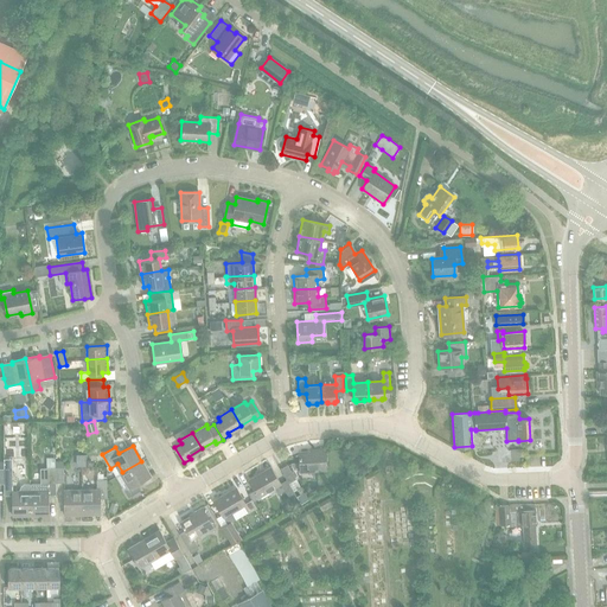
[(299,472),(325,471),(324,448),(315,448),(315,451),(298,452),(299,472)]
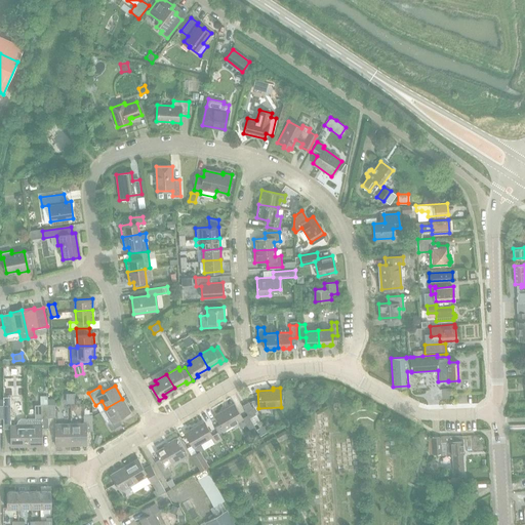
[(74,393),(66,393),(66,403),(74,403),(74,393)]
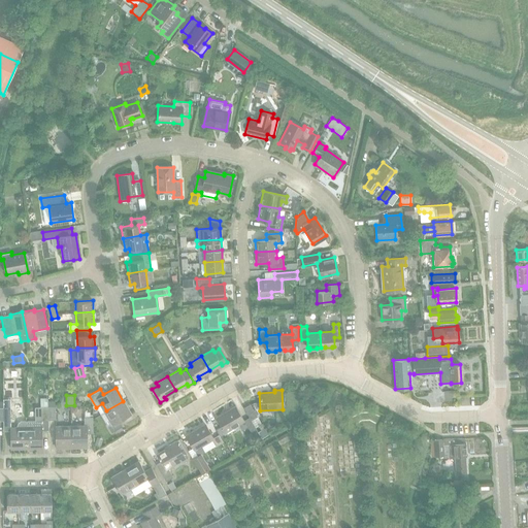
[(123,401),(106,410),(110,418),(108,419),(111,425),(107,427),(111,432),(122,426),(119,421),(131,414),(123,401)]
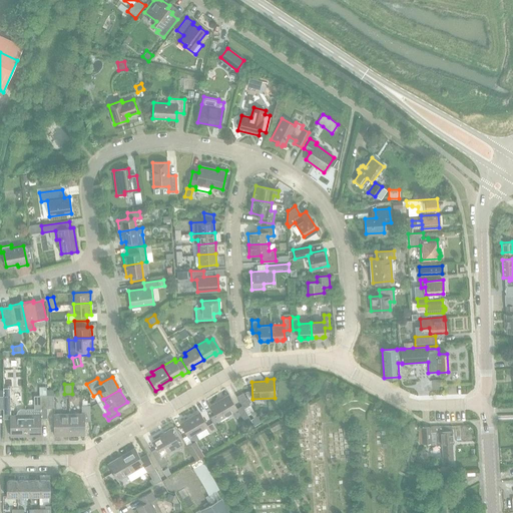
[(242,393),(236,396),(243,408),(249,405),(242,393)]
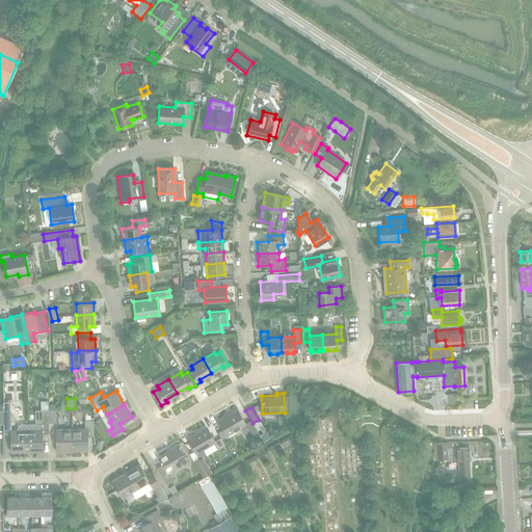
[(225,434),(245,423),(237,408),(228,414),(229,416),(218,422),(225,434)]
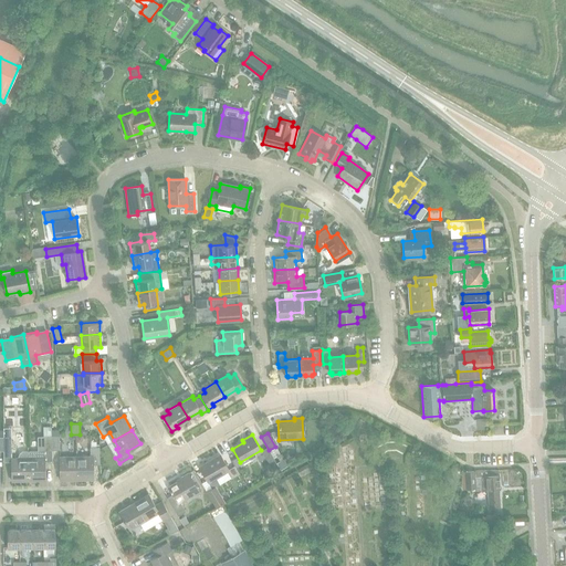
[(28,460),(28,481),(44,480),(44,461),(50,461),(50,450),(52,450),(51,436),(43,436),(43,457),(37,457),(37,459),(28,460)]
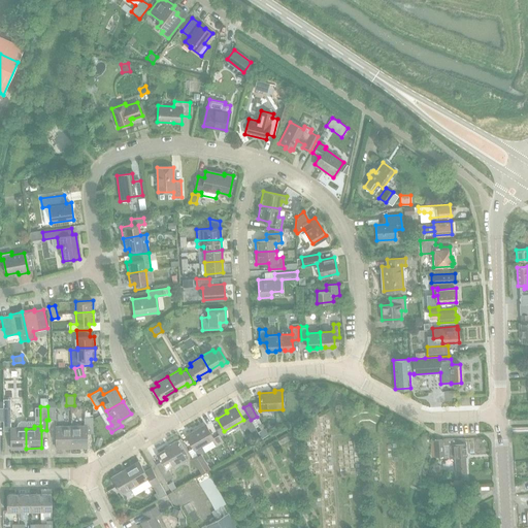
[(87,447),(86,433),(93,433),(93,427),(94,427),(94,421),(93,421),(93,417),(90,417),(85,418),(84,417),(84,425),(79,425),(79,428),(71,428),(71,448),(87,447)]
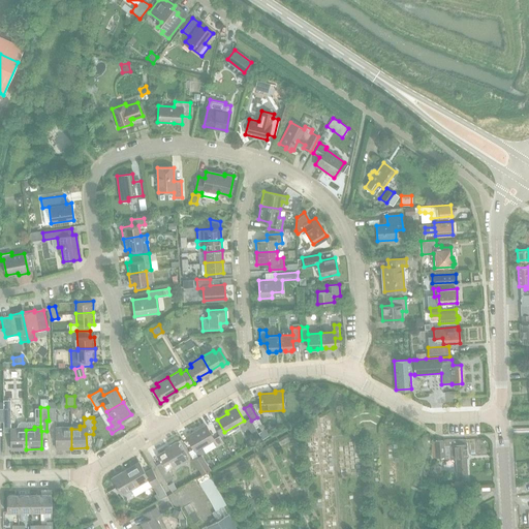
[(249,417),(244,421),(253,437),(258,434),(249,417)]
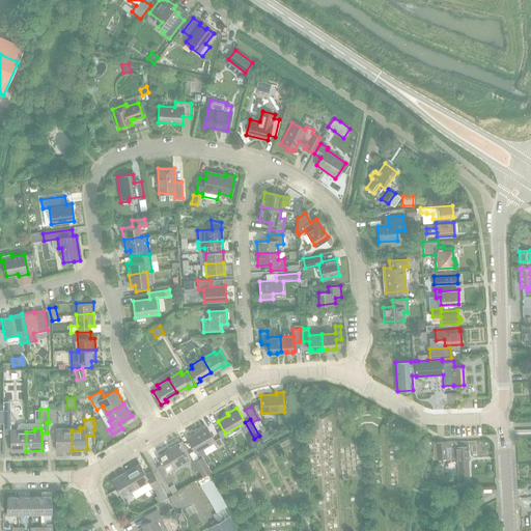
[(26,451),(26,431),(26,423),(21,423),(18,425),(17,429),(10,429),(11,451),(26,451)]
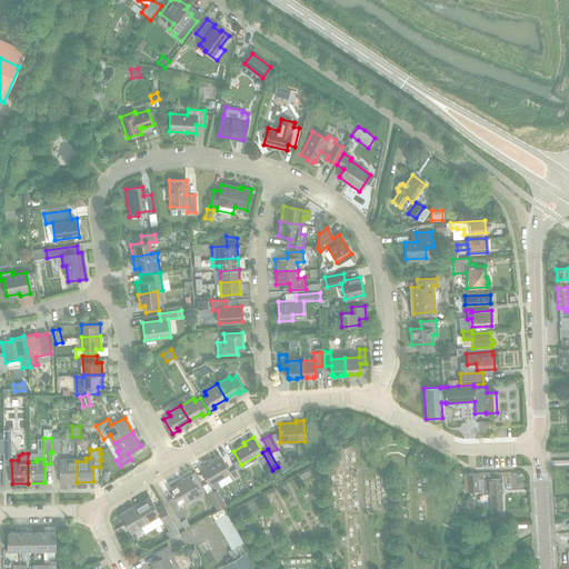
[(229,472),(230,472),(221,458),(209,466),(208,463),(200,469),(209,485),(229,472)]
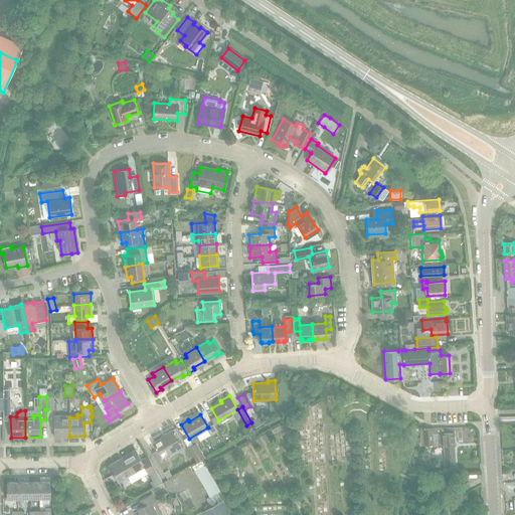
[(69,437),(69,417),(61,417),(61,415),(54,415),(54,437),(69,437)]
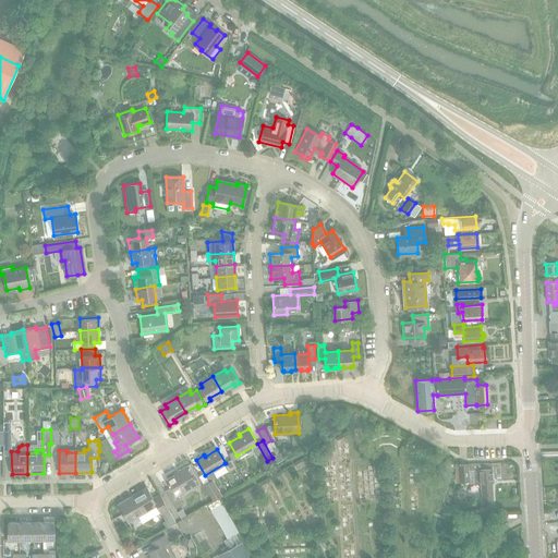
[(226,463),(225,463),(229,471),(235,468),(231,460),(226,463)]
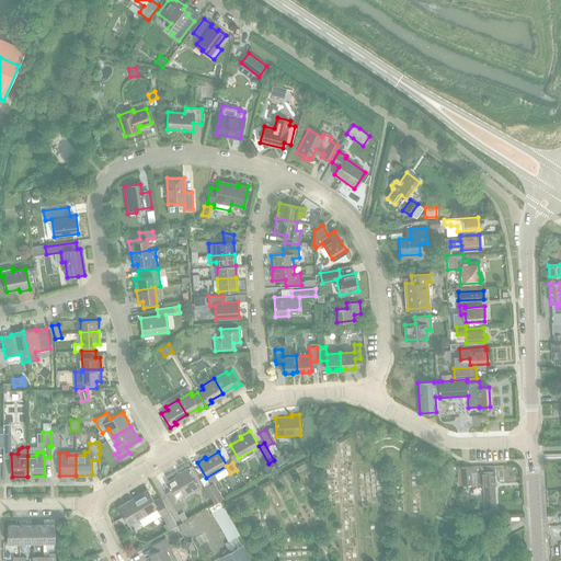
[(106,474),(110,467),(103,465),(100,472),(106,474)]
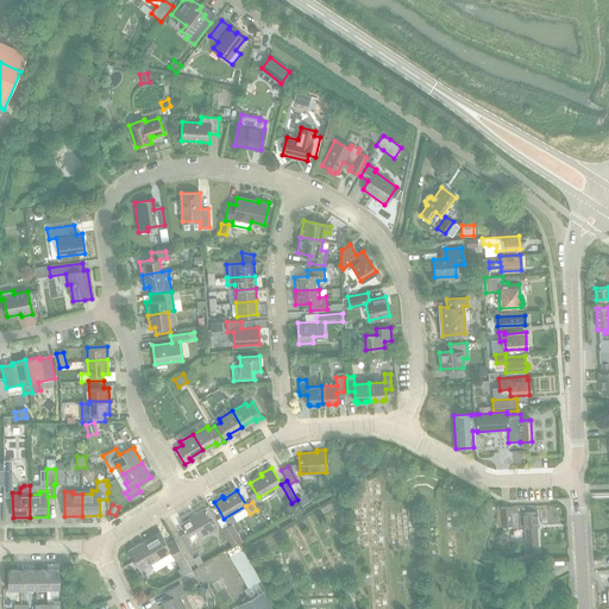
[(496,522),(502,522),(502,526),(512,525),(512,521),(516,521),(516,527),(525,527),(526,546),(538,545),(537,526),(535,507),(520,506),(501,508),(501,509),(496,509),(496,522)]
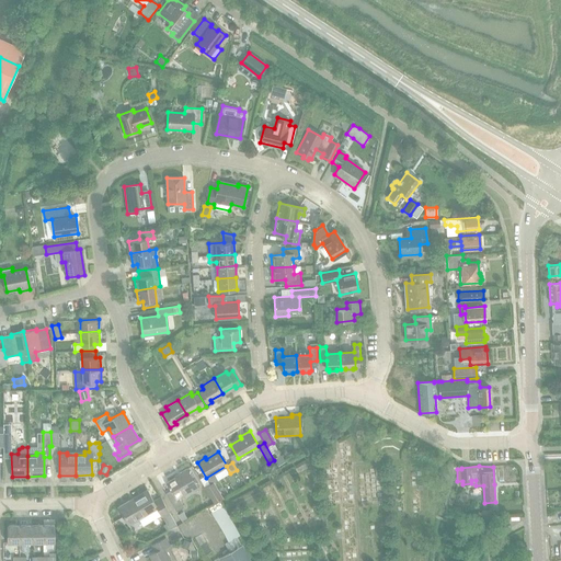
[(178,497),(196,487),(186,469),(180,472),(180,474),(167,482),(171,490),(165,493),(176,512),(183,507),(178,497)]
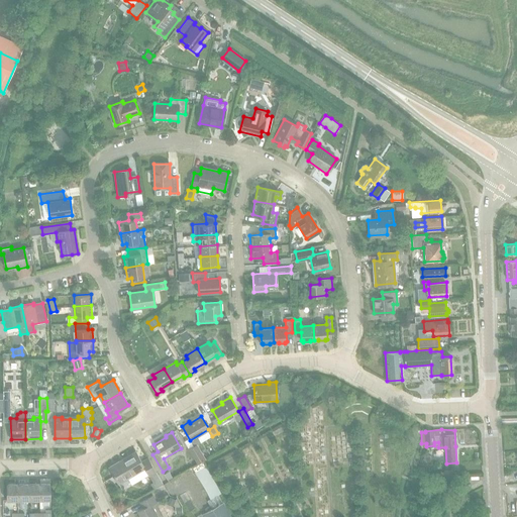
[(224,447),(219,437),(212,441),(218,451),(224,447)]
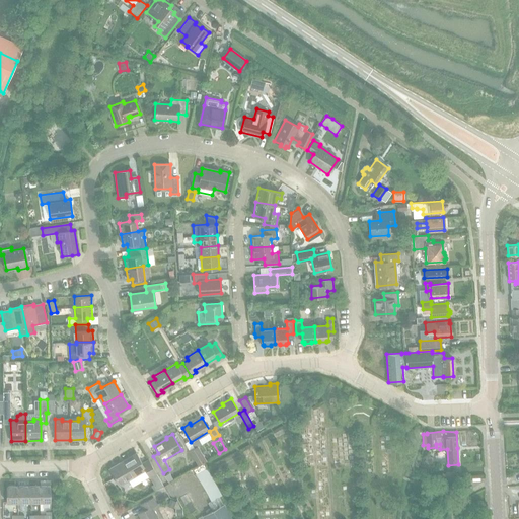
[(207,453),(203,456),(197,446),(189,450),(198,465),(205,460),(206,462),(211,459),(207,453)]
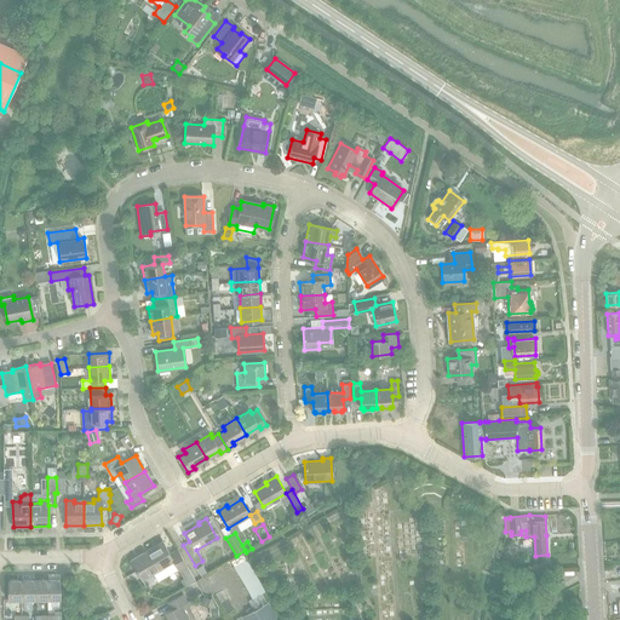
[(184,568),(184,567),(187,566),(177,550),(170,554),(164,543),(143,555),(143,554),(131,560),(142,579),(153,573),(158,581),(178,569),(188,585),(195,580),(187,567),(184,568)]
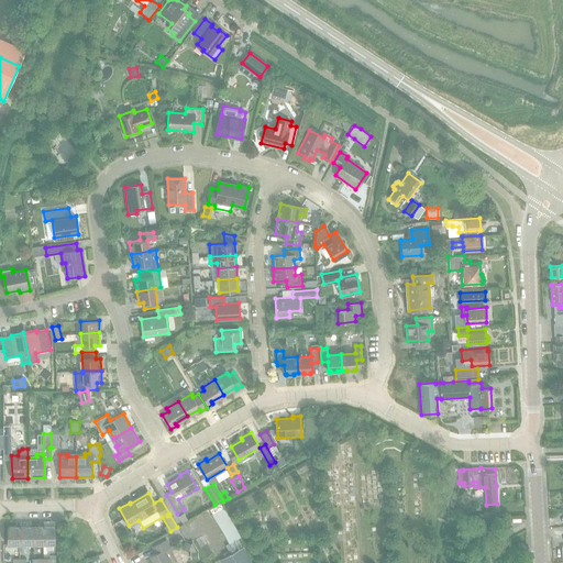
[(223,509),(212,516),(229,543),(240,537),(223,509)]
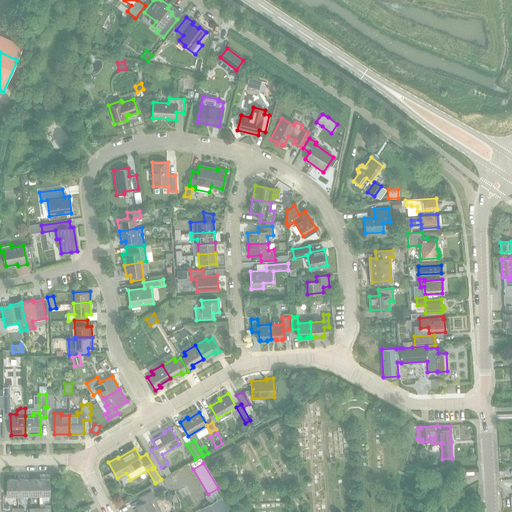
[(39,480),(39,495),(50,495),(50,479),(39,480)]
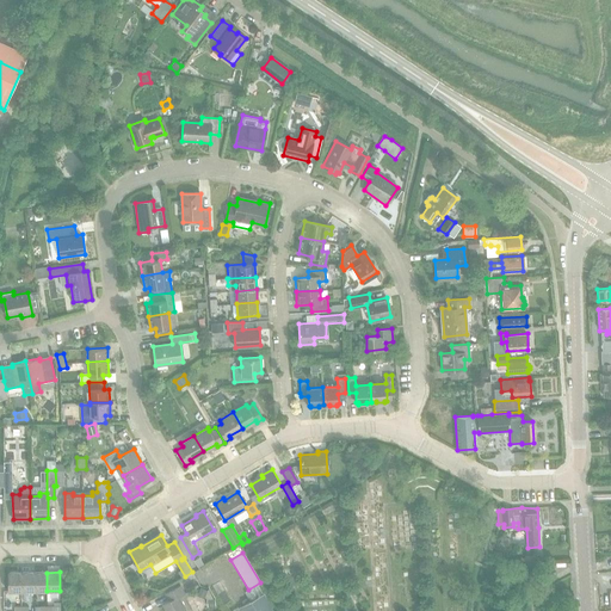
[(7,591),(20,591),(20,573),(7,573),(7,591)]
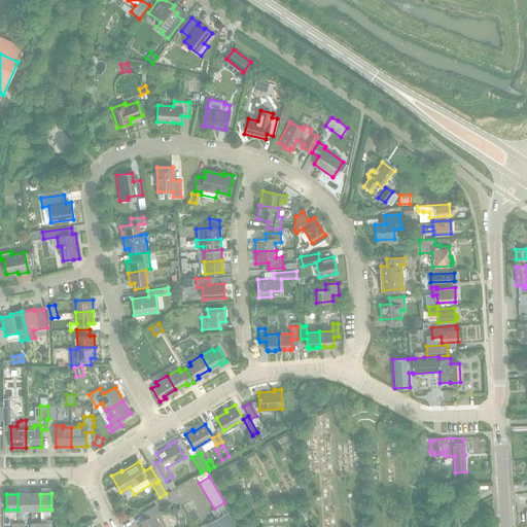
[(18,510),(29,510),(29,494),(18,494),(18,510)]
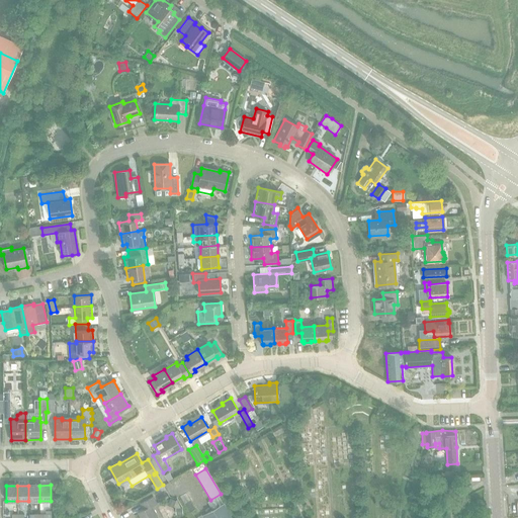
[(28,501),(39,501),(39,486),(28,486),(28,501)]
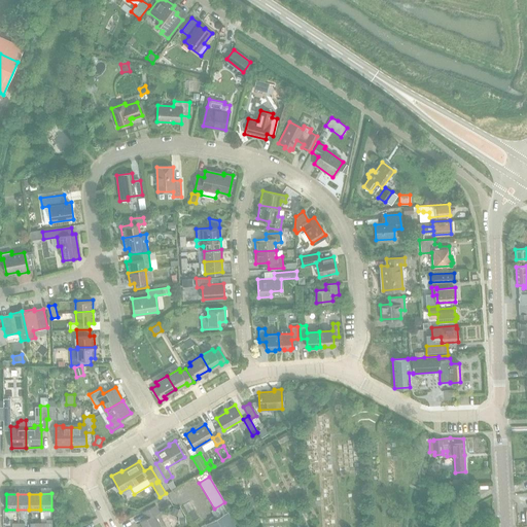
[(142,526),(160,526),(153,515),(159,512),(154,505),(142,512),(145,518),(140,521),(142,526)]
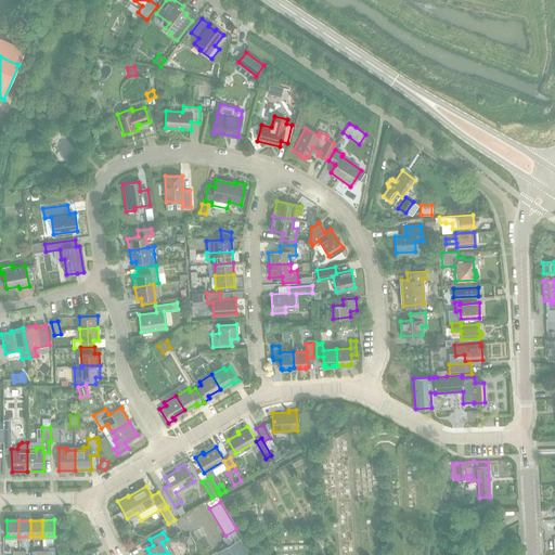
[(244,554),(237,541),(210,554),(244,554)]
